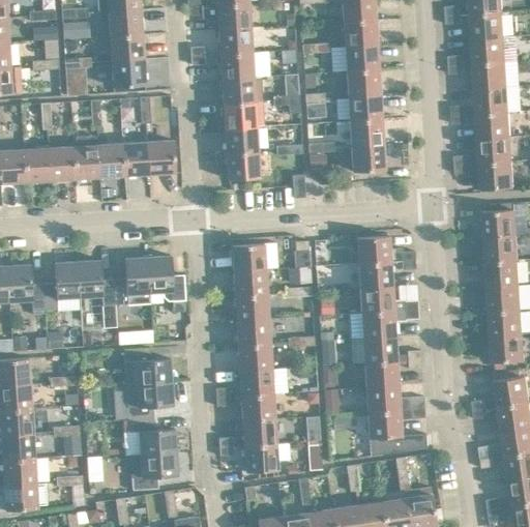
[(98,0),(99,11),(109,10),(141,8),(140,0),(98,0)]
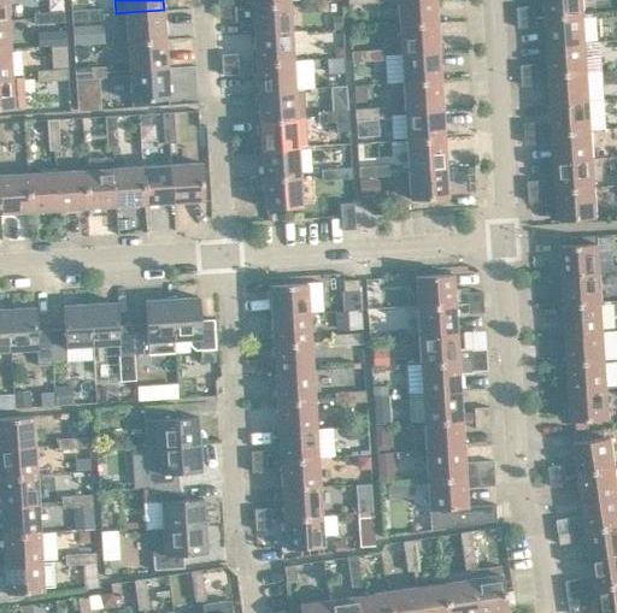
[(398,0),(400,24),(438,22),(435,0),(398,0)]
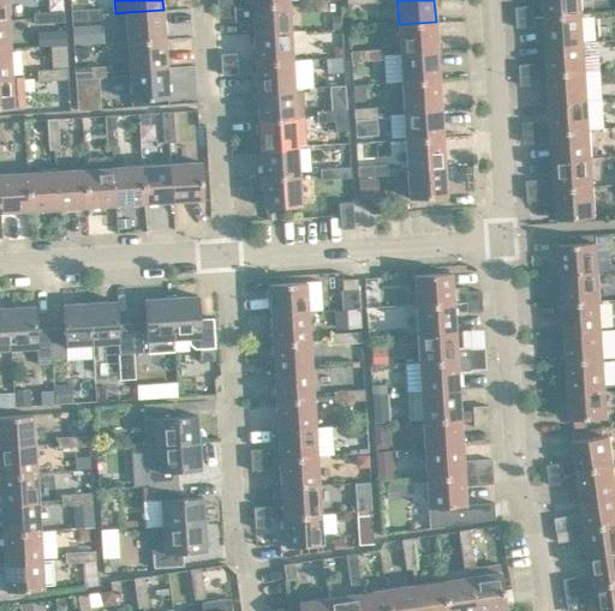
[(544,0),(545,16),(583,13),(581,0),(544,0)]
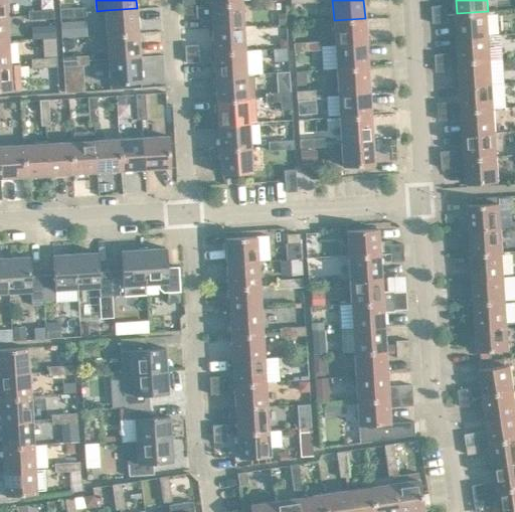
[(210,4),(212,28),(243,26),(241,2),(210,4)]
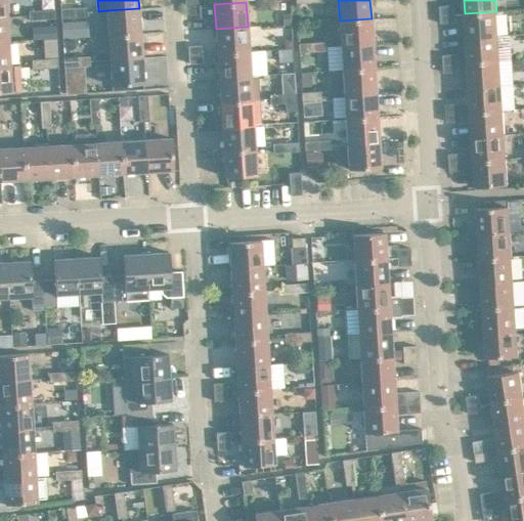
[(199,5),(186,5),(186,14),(200,13),(199,5)]
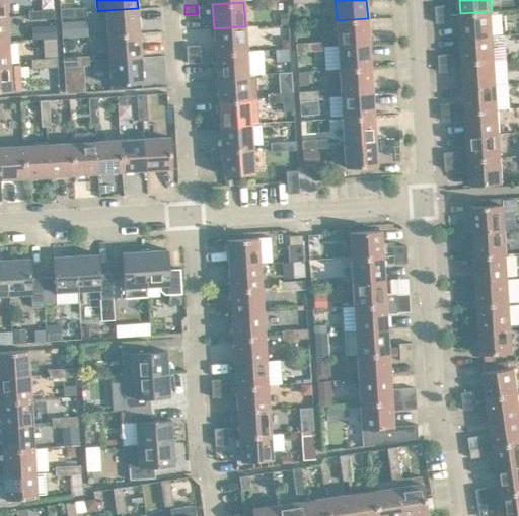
[(436,6),(437,14),(449,13),(449,5),(436,6)]
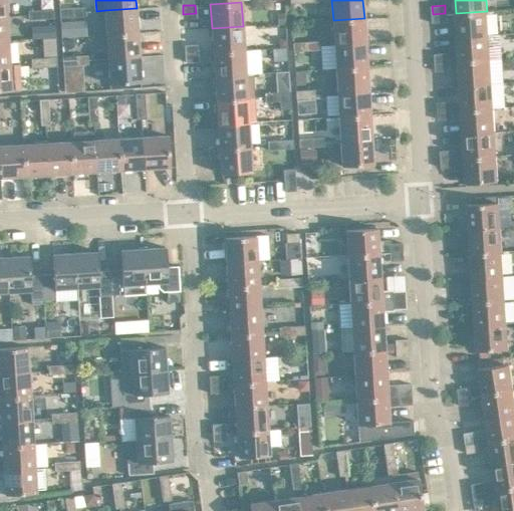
[(85,7),(72,8),(73,16),(85,16),(85,7)]
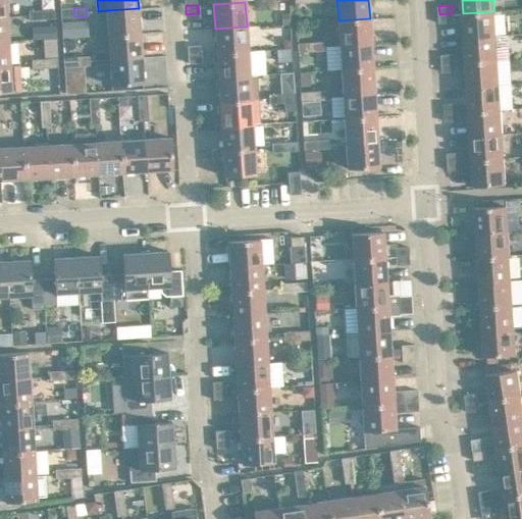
[(74,16),(73,8),(61,8),(61,17),(74,16)]
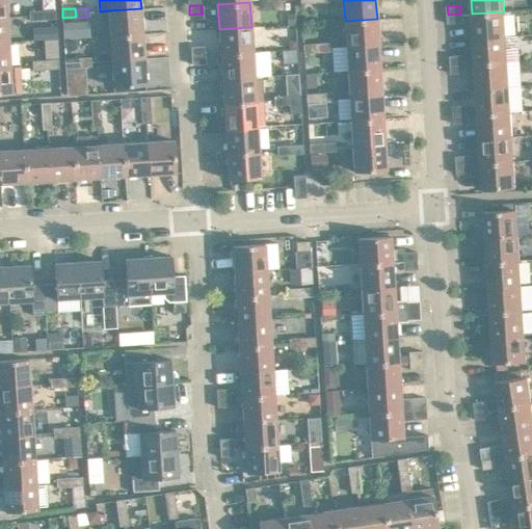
[(109,10),(110,35),(142,33),(141,8),(109,10)]
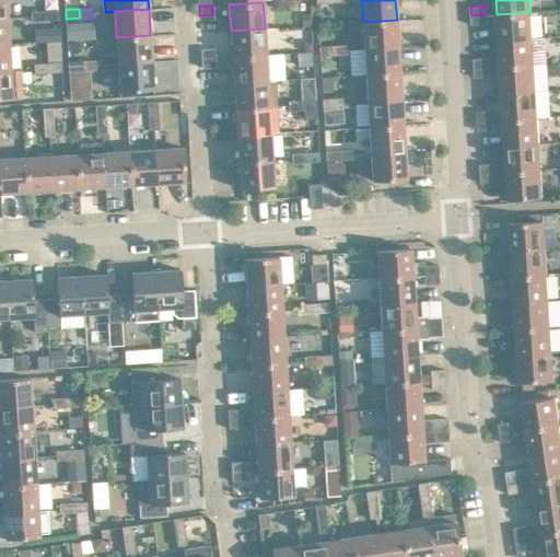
[(58,10),(45,11),(45,20),(59,20),(58,10)]
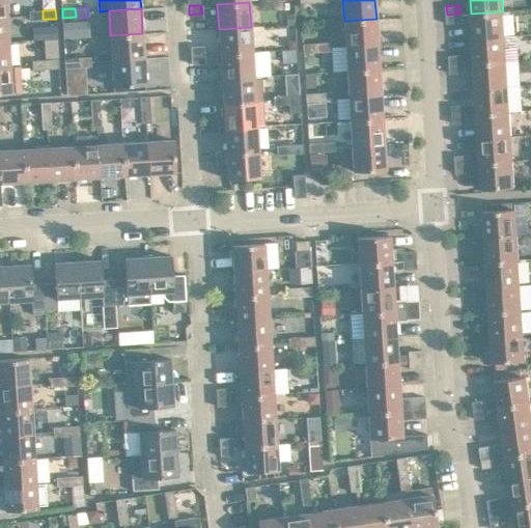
[(43,19),(43,10),(29,10),(30,20),(43,19)]
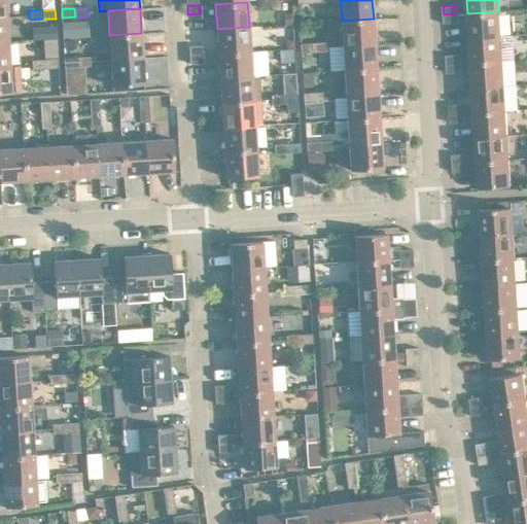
[(467,13),(469,38),(501,36),(499,11),(467,13)]
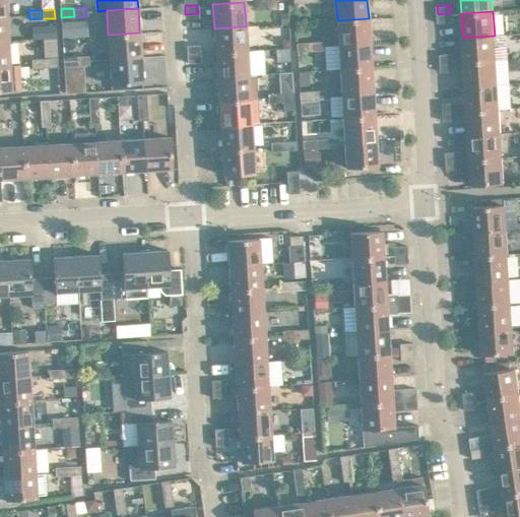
[(450,13),(438,14),(438,23),(451,22),(450,13)]
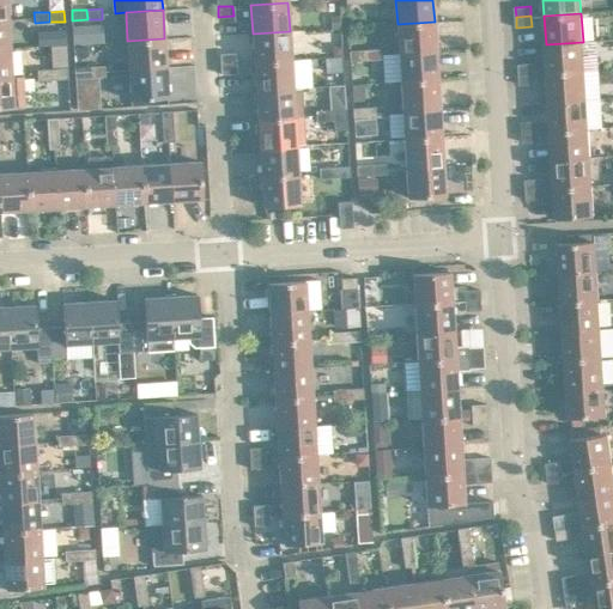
[(0,19),(0,48),(10,48),(8,19),(0,19)]
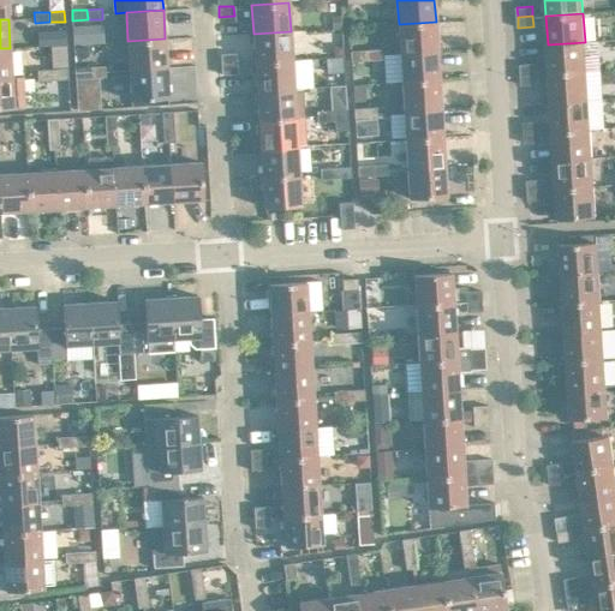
[(399,24),(400,53),(437,51),(436,22),(399,24)]
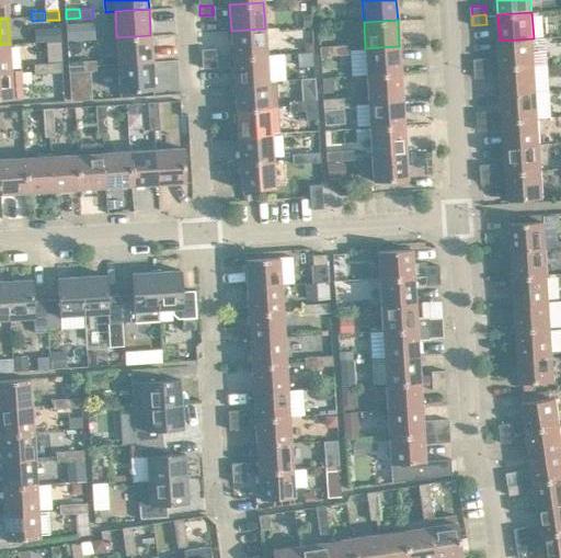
[(78,22),(66,22),(67,41),(79,40),(78,22)]
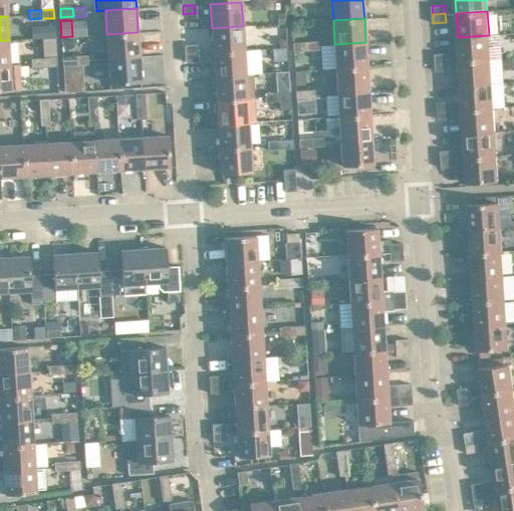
[(54,24),(42,25),(43,38),(55,37),(54,24)]
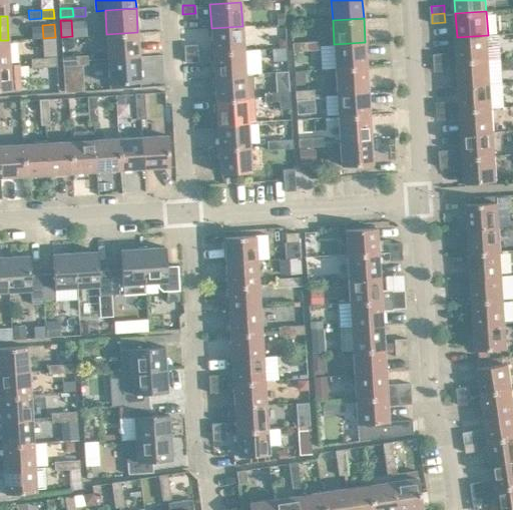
[(211,28),(212,52),(243,50),(242,26),(211,28)]
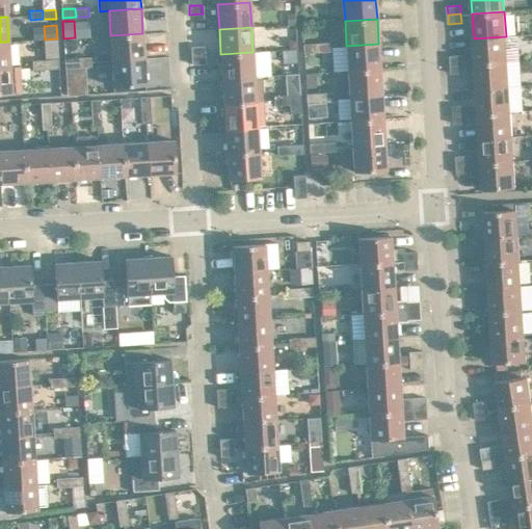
[(110,35),(112,60),(144,58),(142,33),(110,35)]
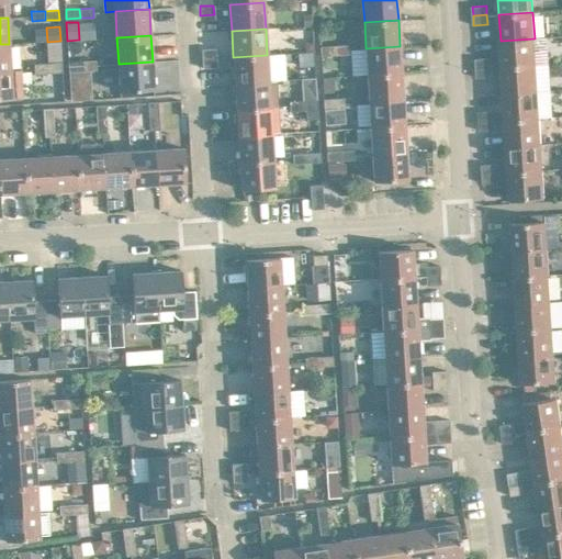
[(501,41),(502,67),(536,65),(535,38),(501,41)]
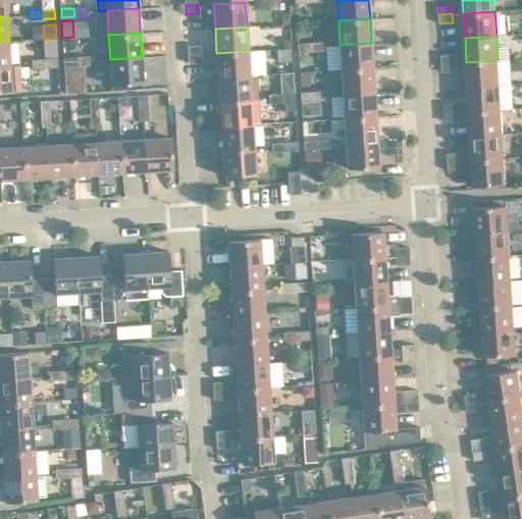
[(56,38),(44,39),(45,58),(57,58),(56,38)]
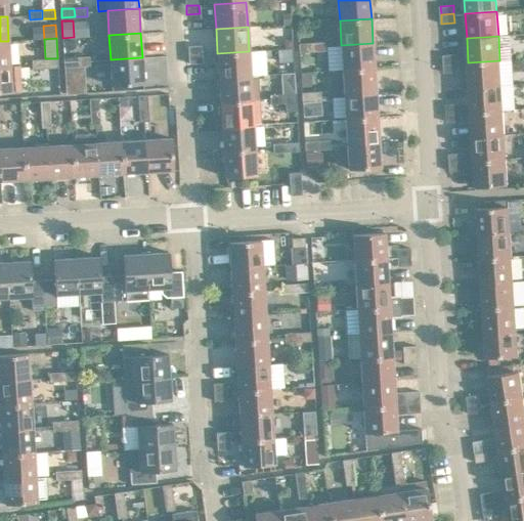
[(292,39),(284,39),(285,48),(292,48),(292,39)]
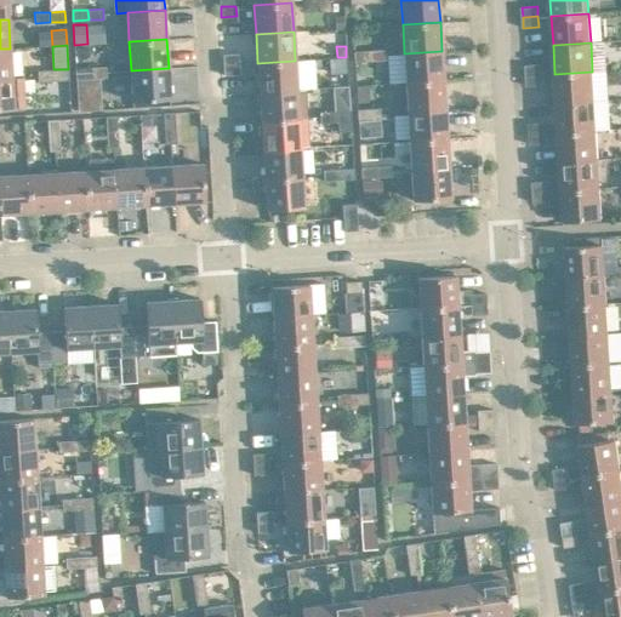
[(0,49),(0,78),(12,78),(10,49),(0,49)]
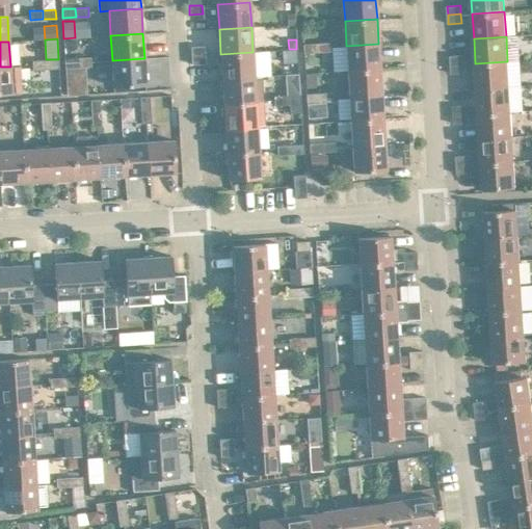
[(329,43),(317,44),(317,52),(330,52),(329,43)]
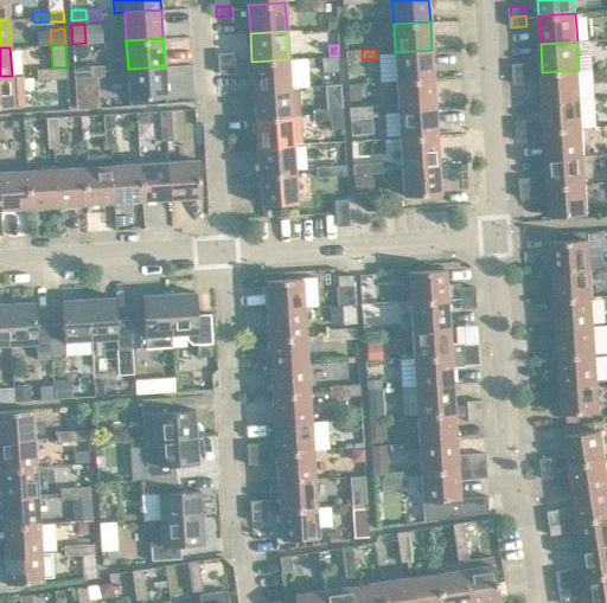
[(362,59),(362,50),(346,51),(347,61),(362,59)]
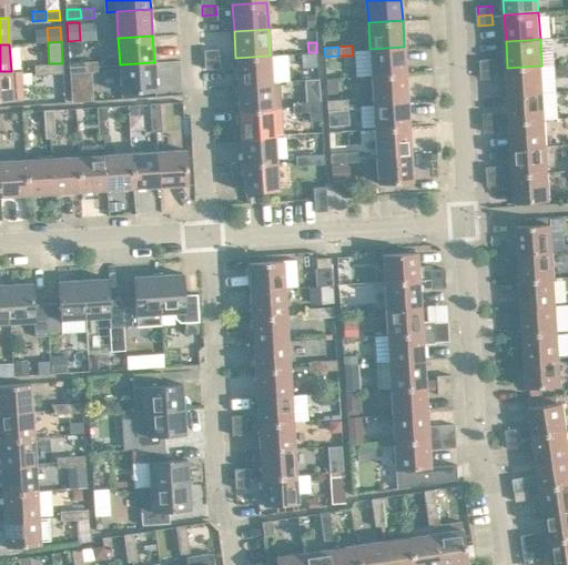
[(369,49),(372,76),(406,73),(404,47),(369,49)]
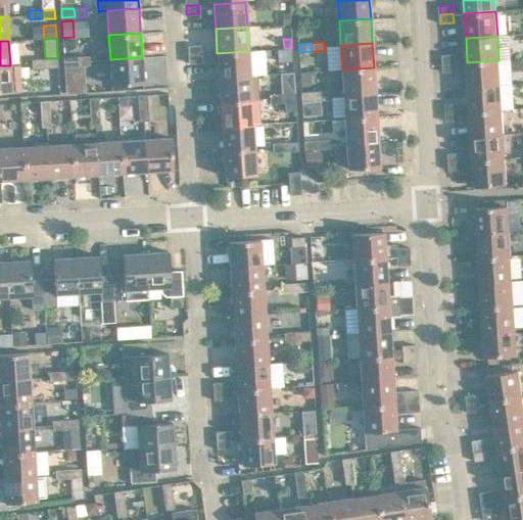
[(188,46),(188,54),(201,54),(201,45),(188,46)]
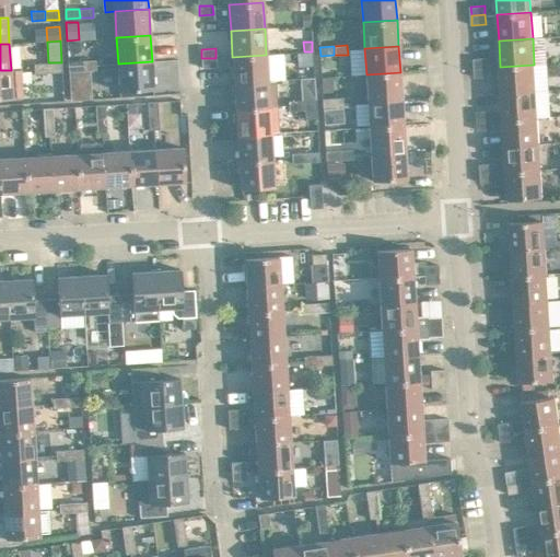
[(312,53),(300,54),(301,67),(313,66),(312,53)]
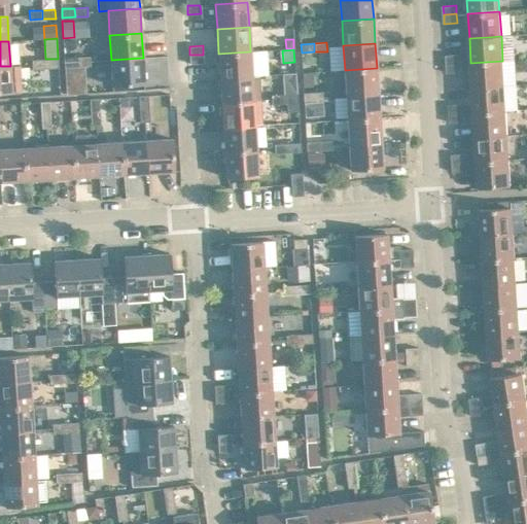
[(218,54),(220,78),(252,76),(250,51),(218,54)]
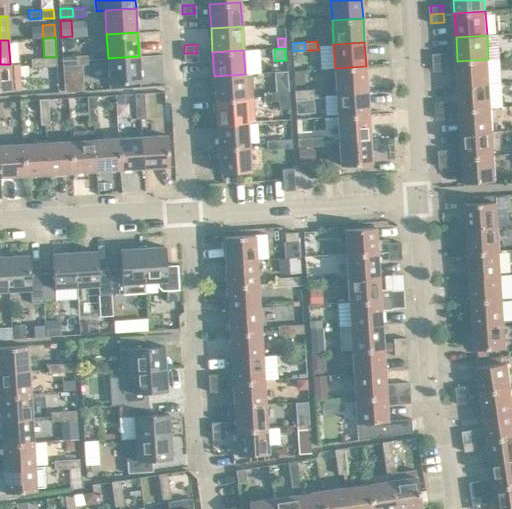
[(197,53),(184,53),(185,62),(198,61),(197,53)]
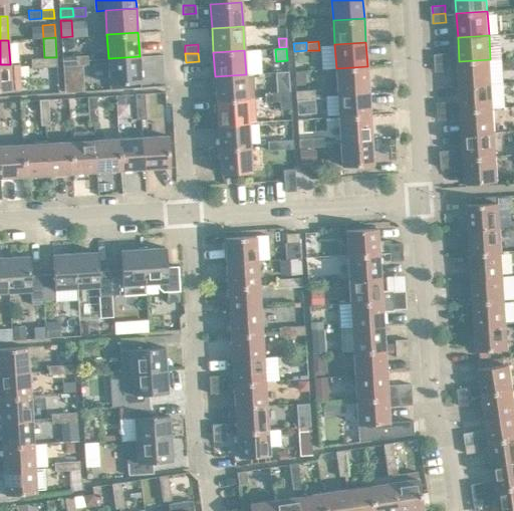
[(435,54),(436,62),(448,61),(448,53),(435,54)]
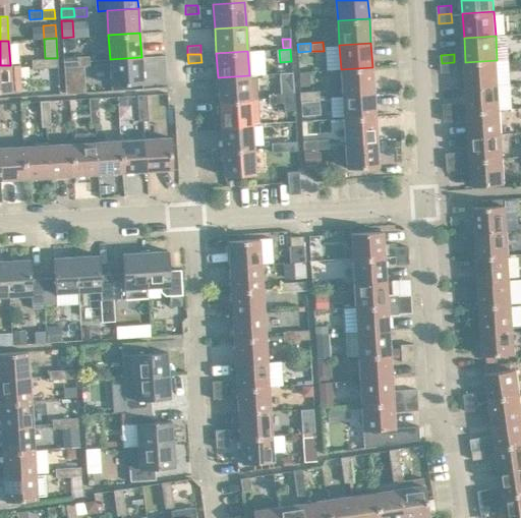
[(90,56),(76,57),(77,65),(90,65),(90,56)]
